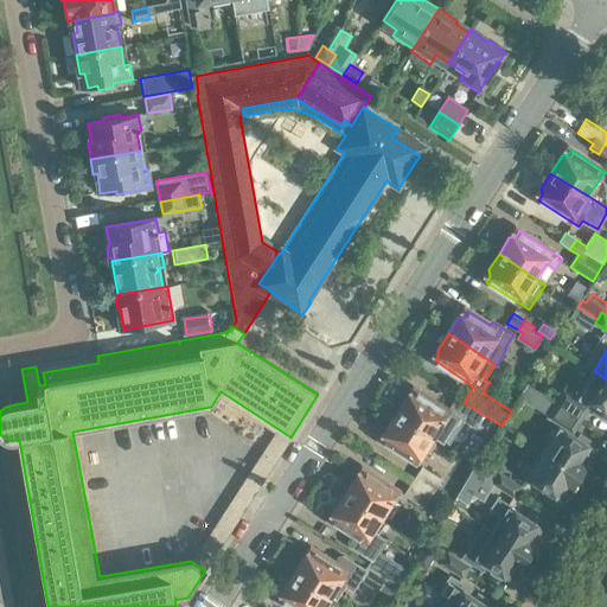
[(606,379),(594,371),(585,385),(576,379),(568,393),(563,389),(554,403),(581,421),(590,406),(606,416),(606,379)]
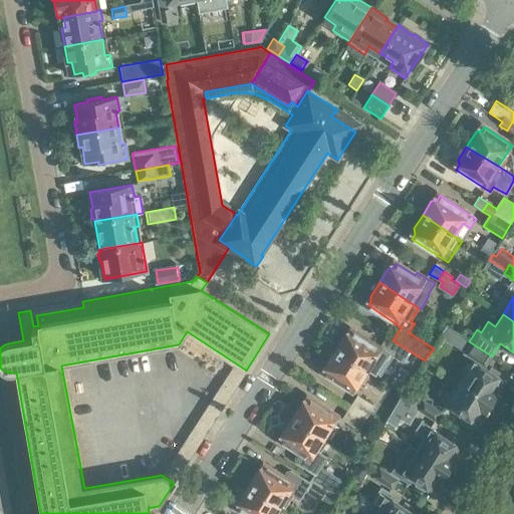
[(335,350),(366,370),(380,348),(352,330),(349,334),(344,336),(335,350)]
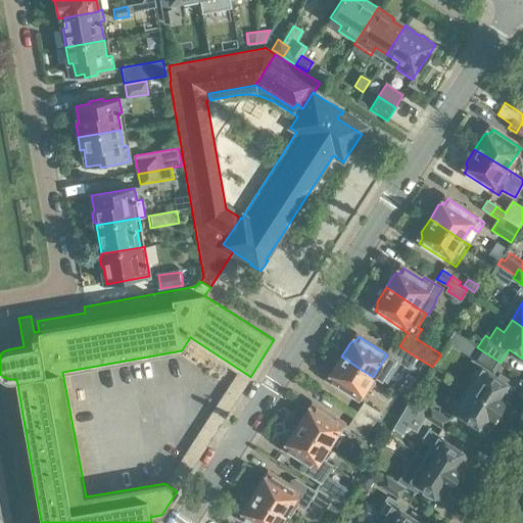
[(393,357),(410,369),(417,358),(399,346),(393,357)]
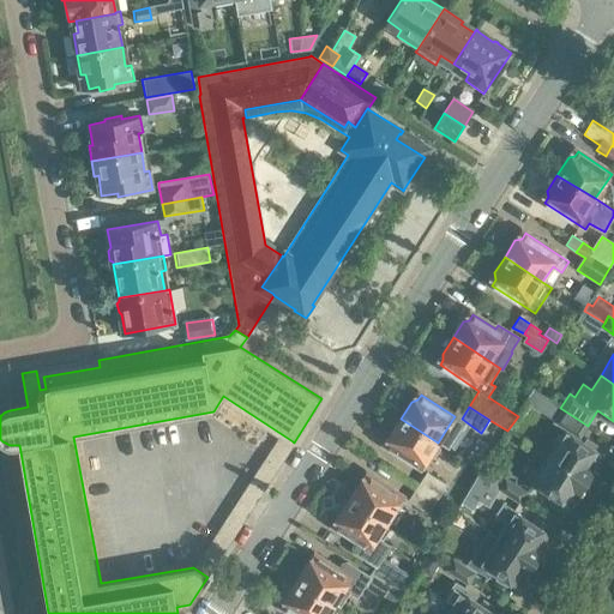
[(565,433),(548,457),(587,482),(597,465),(593,462),(600,452),(579,440),(588,426),(560,408),(551,423),(565,433)]
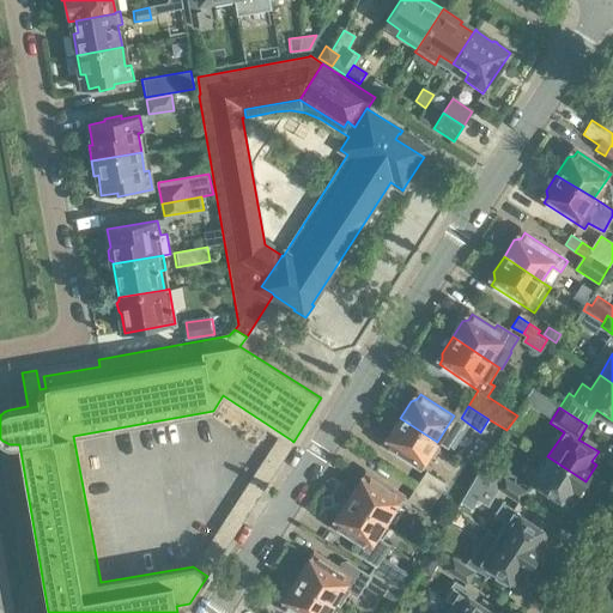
[(437,442),(400,418),(389,434),(390,441),(389,441),(387,445),(420,468),(437,442)]
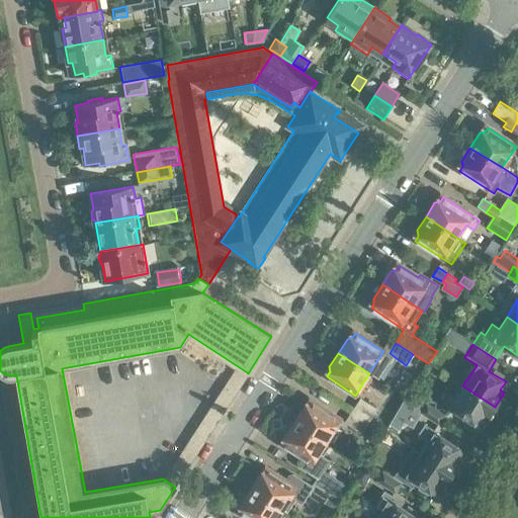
[(443,404),(449,408),(478,425),(483,417),(487,420),(495,407),(462,385),(455,397),(450,394),(443,404)]
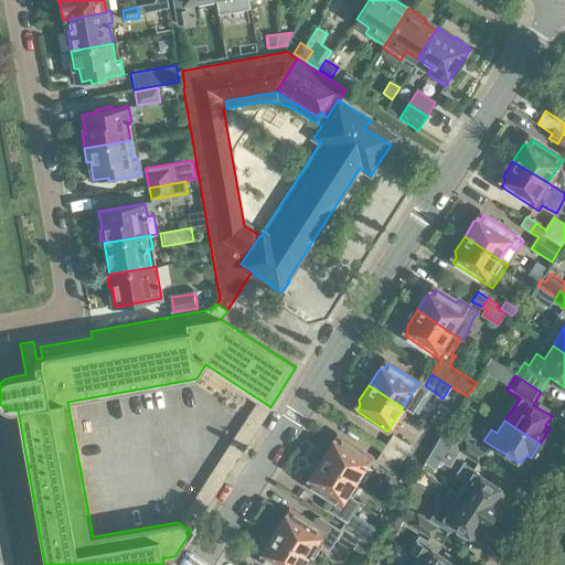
[(413,447),(393,435),(384,448),(404,460),(413,447)]
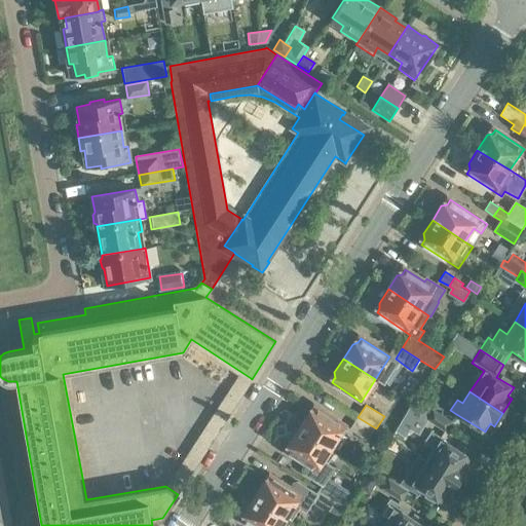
[(307,413),(298,426),(332,448),(343,429),(350,434),(352,430),(350,428),(315,406),(312,412),(307,413)]
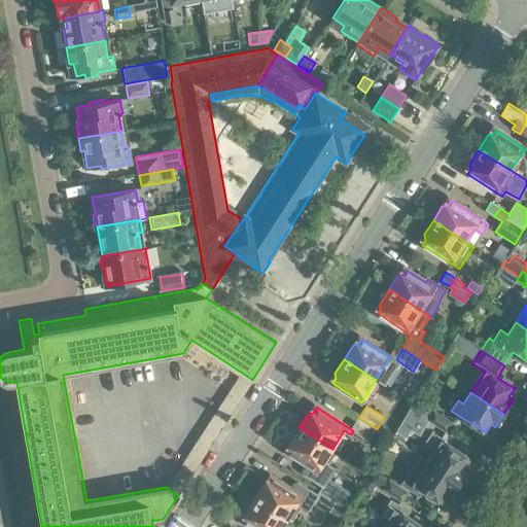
[(437,425),(443,416),(433,410),(428,419),(437,425)]
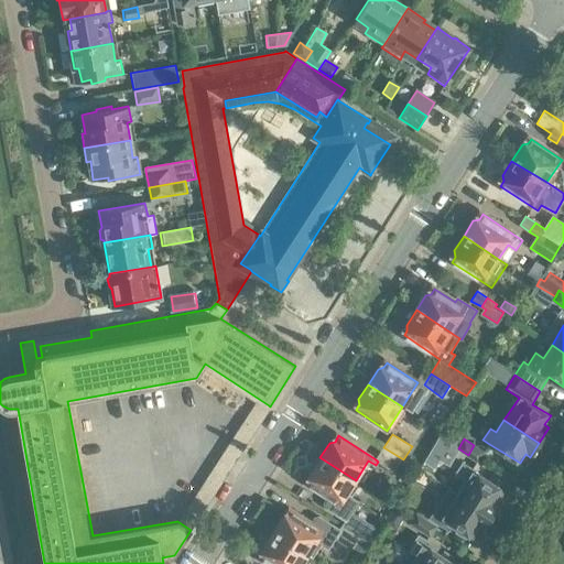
[(468,455),(478,461),(484,452),(474,445),(468,455)]
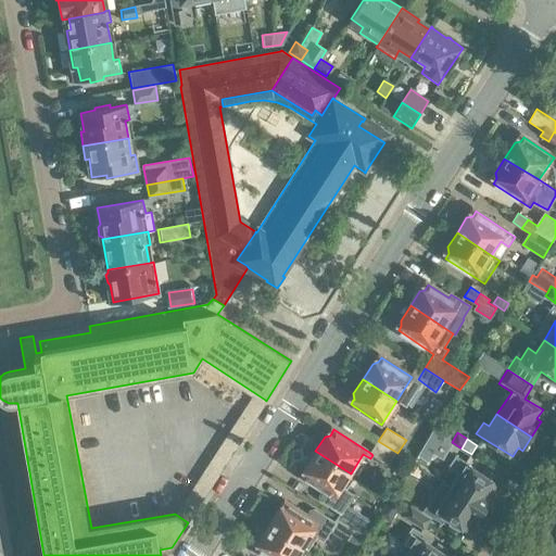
[(378,441),(370,453),(373,455),(390,466),(397,453),(378,441)]
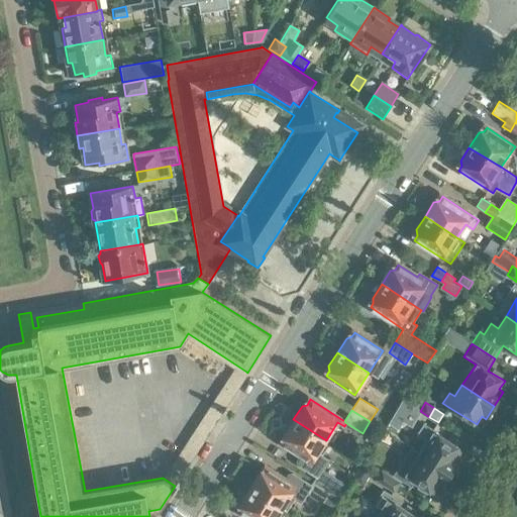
[(326,440),(293,419),(284,433),(286,437),(281,443),(299,455),(295,461),(296,468),(315,480),(321,470),(327,460),(317,454),(326,440)]
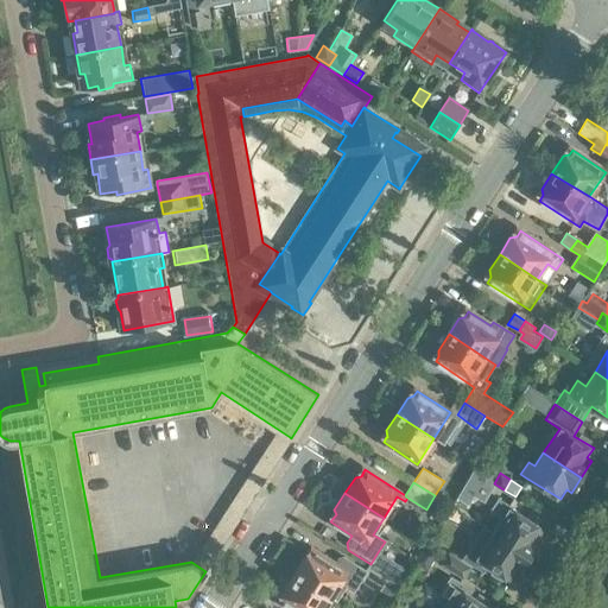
[(499,521),(492,532),(531,557),(542,542),(536,538),(542,527),(508,506),(496,498),(487,513),(499,521)]
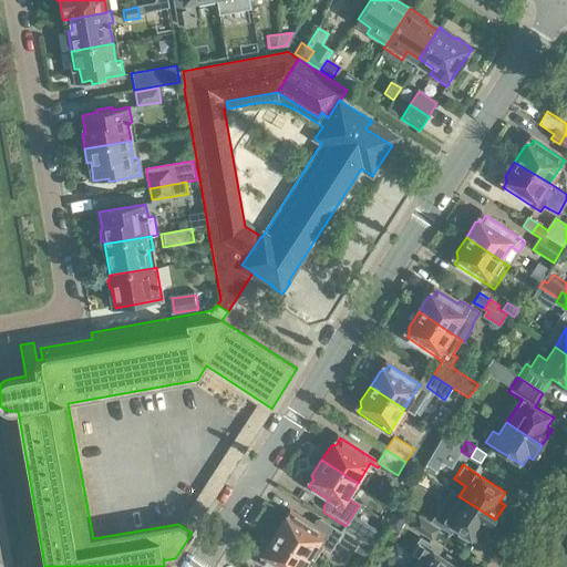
[(435,516),(444,521),(474,542),(480,532),(485,535),(495,519),(459,496),(450,511),(442,505),(435,516)]
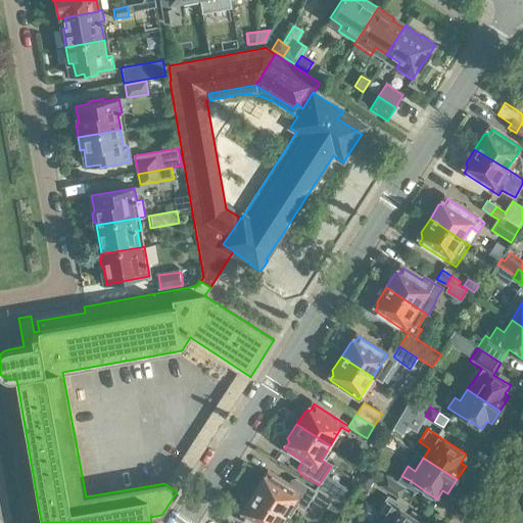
[(262,480),(252,493),(288,516),(295,506),(303,511),(311,500),(316,492),(295,480),(290,480),(287,484),(270,473),(267,479),(262,480)]
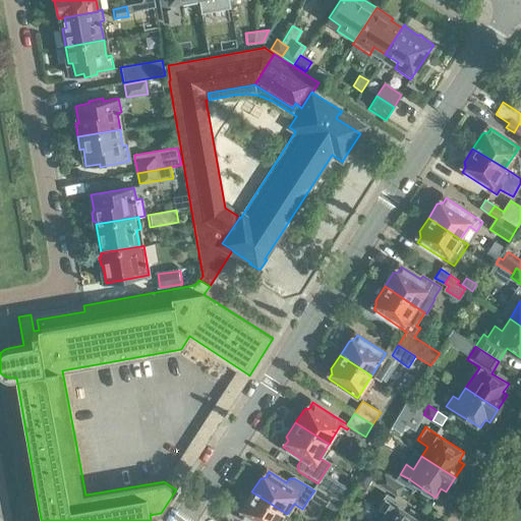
[(342,484),(324,473),(317,483),(317,484),(334,496),(342,484)]
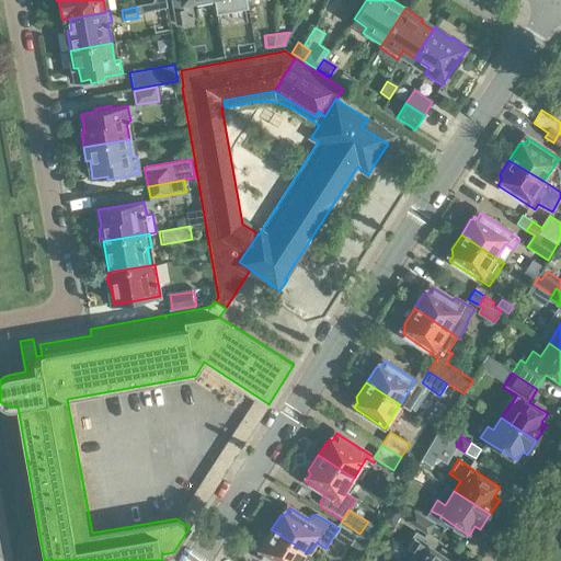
[(418,527),(423,518),(413,512),(408,521),(418,527)]
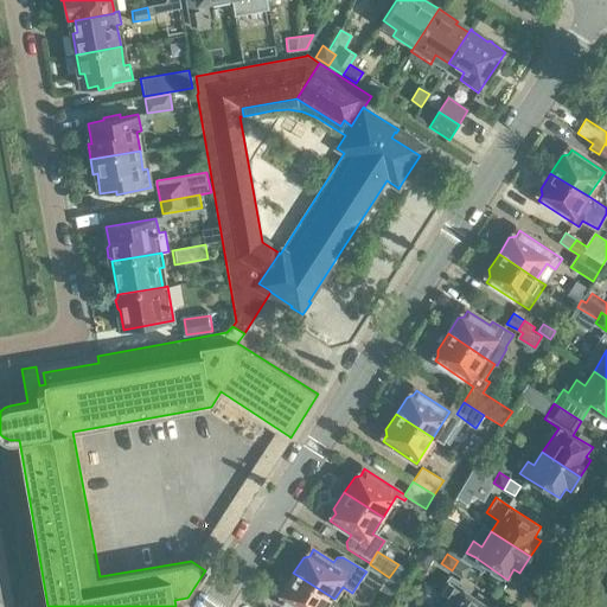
[(452,570),(462,577),(468,567),(458,561),(452,570)]
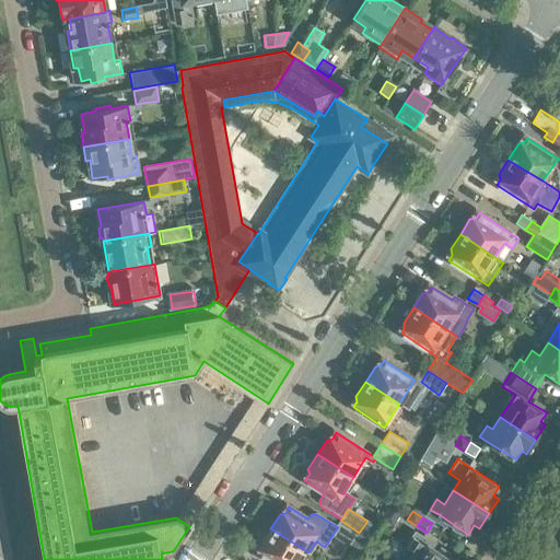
[(341,521),(338,527),(333,535),(351,546),(359,533),(341,521)]
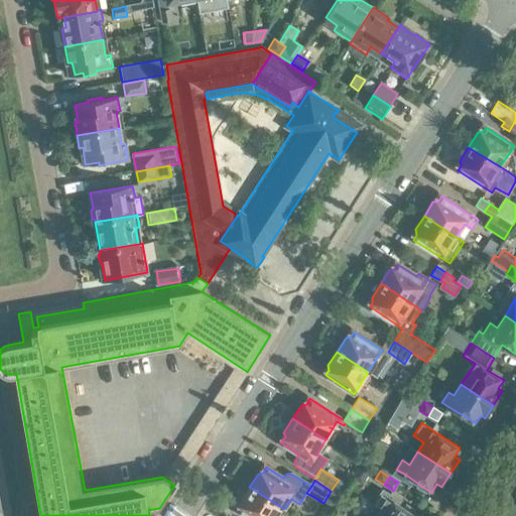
[(279,515),(284,509),(249,487),(241,500),(241,507),(238,511),(246,515),(279,515)]
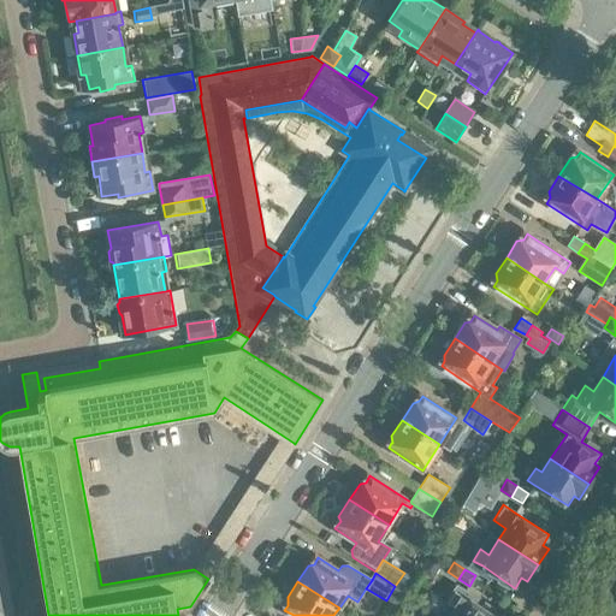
[(496,615),(475,603),(478,598),(456,584),(444,603),(454,609),(449,615),(496,615)]
